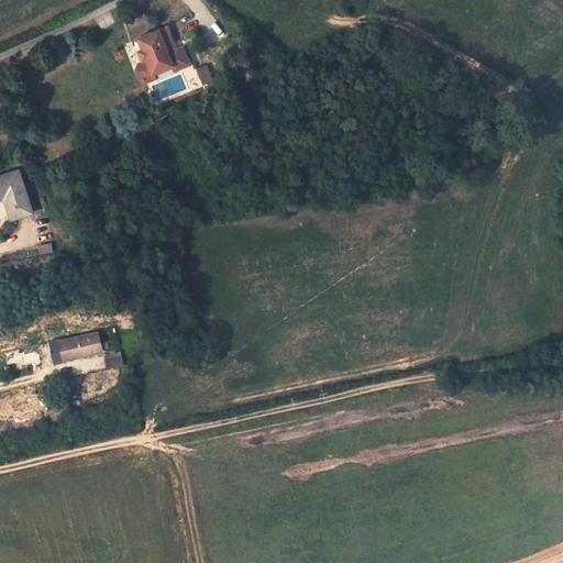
[(168,28),(159,31),(139,39),(147,62),(139,65),(136,70),(141,80),(146,83),(154,79),(152,75),(174,66),(169,54),(164,41),(172,37),(168,28)]
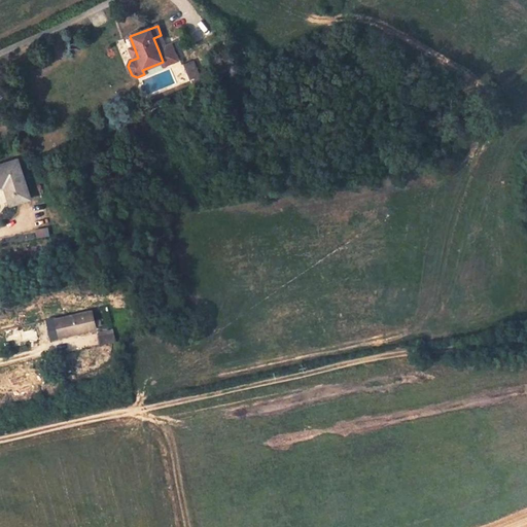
[(178,62),(172,45),(159,50),(163,62),(165,67),(178,62)]
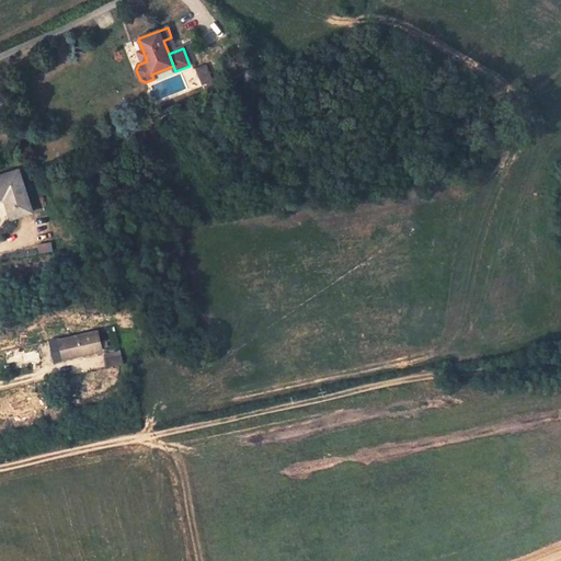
[(205,63),(194,68),(204,88),(215,83),(205,63)]
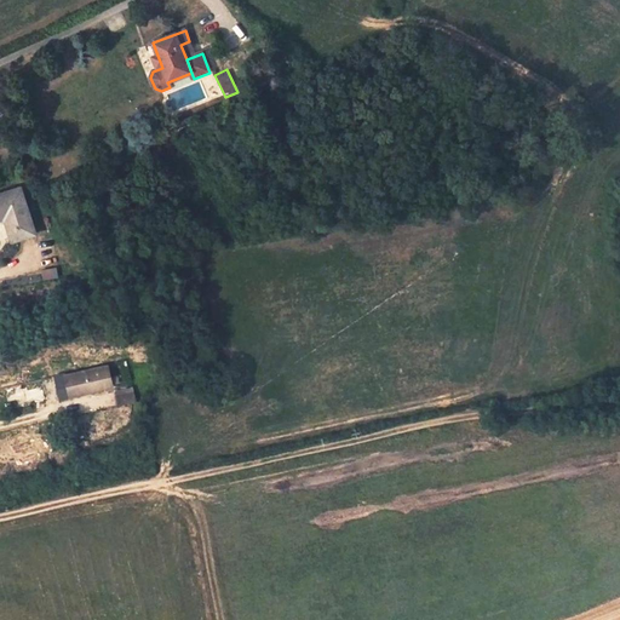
[(170,87),(194,79),(191,73),(167,82),(170,87)]
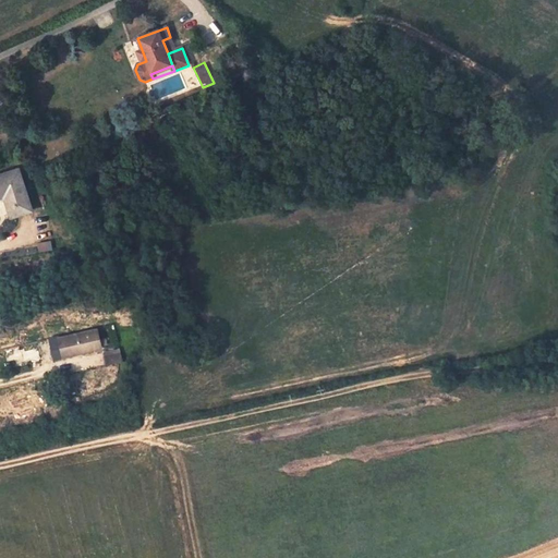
[(0,198),(5,197),(13,218),(33,211),(20,170),(0,177),(0,198)]
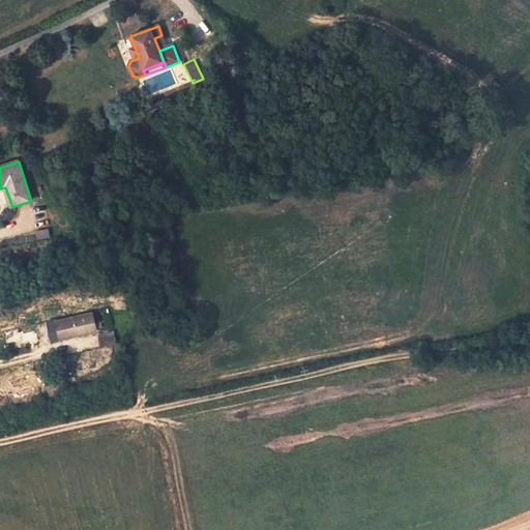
[(75,334),(96,330),(93,313),(56,322),(60,339),(60,340),(76,336),(75,334)]
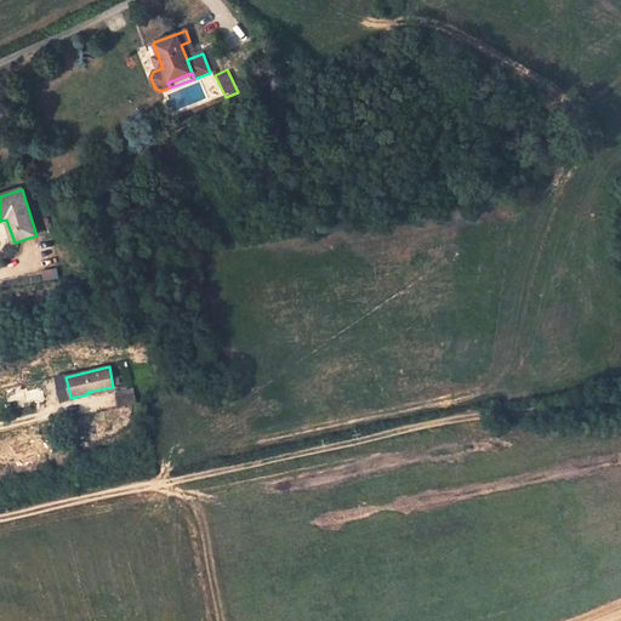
[(70,397),(66,377),(57,379),(62,398),(70,397)]
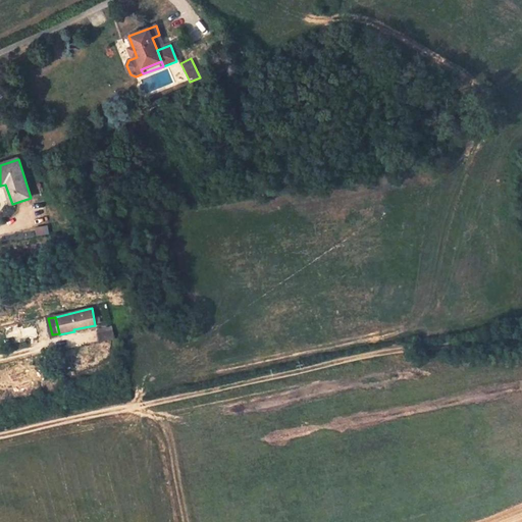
[(113,327),(98,330),(100,343),(116,340),(113,327)]
